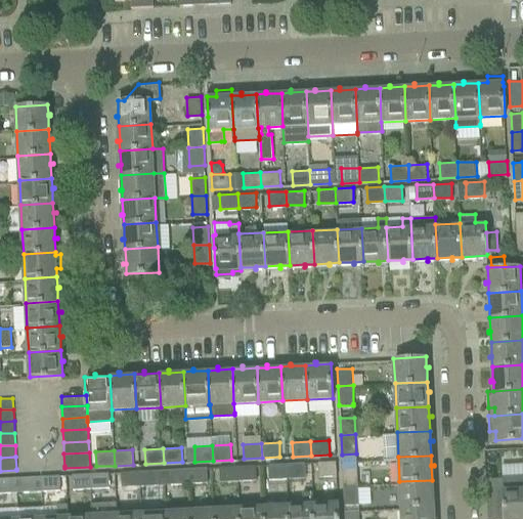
[(338,475),(337,461),(318,461),(319,475),(338,475)]
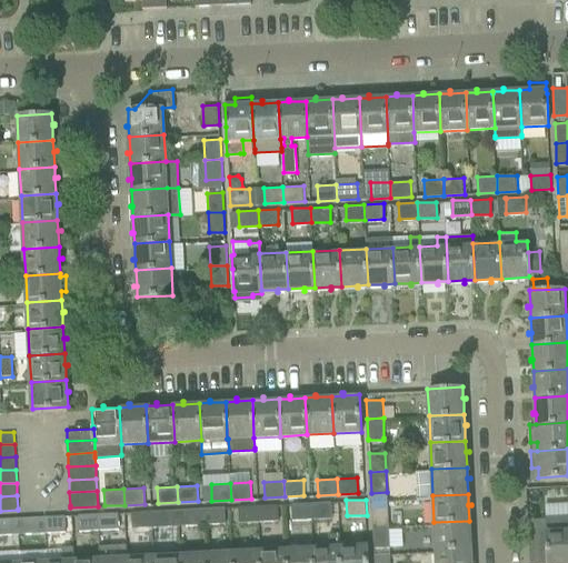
[(331,501),(311,502),(312,518),(332,516),(331,501)]
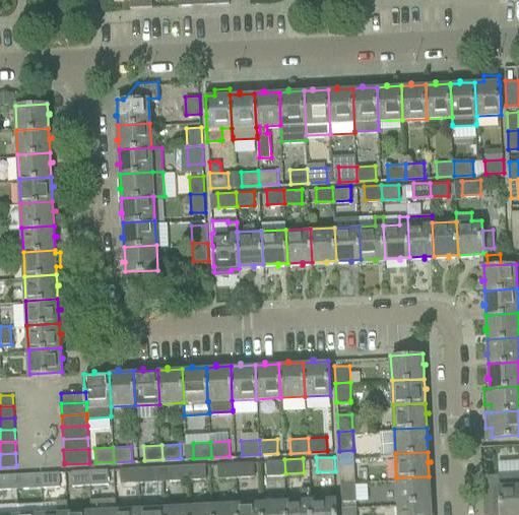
[(284,459),(266,460),(267,474),(285,473),(284,459)]
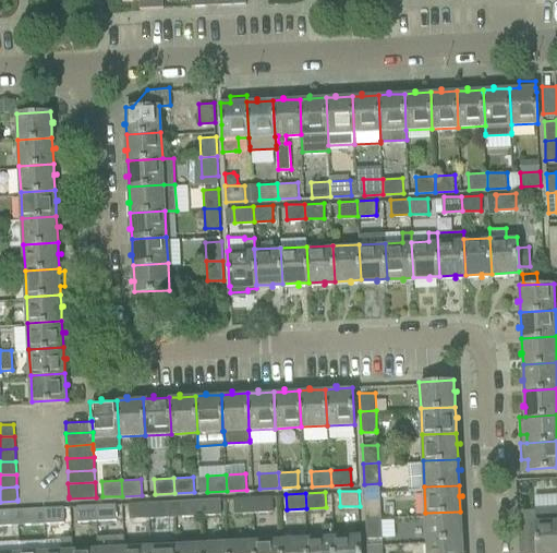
[(379,493),(364,494),(365,516),(380,515),(379,493)]
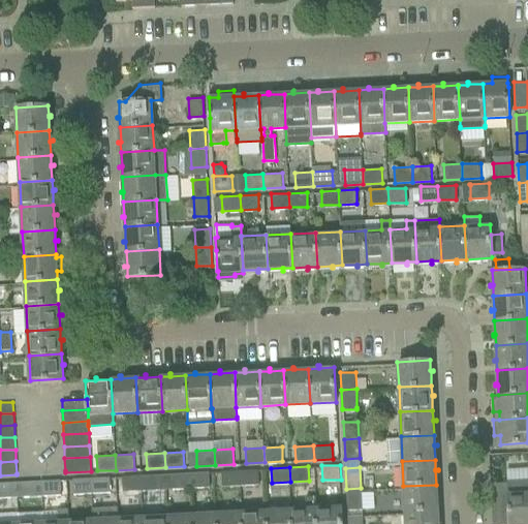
[(258,468),(240,469),(241,484),(259,483),(258,468)]
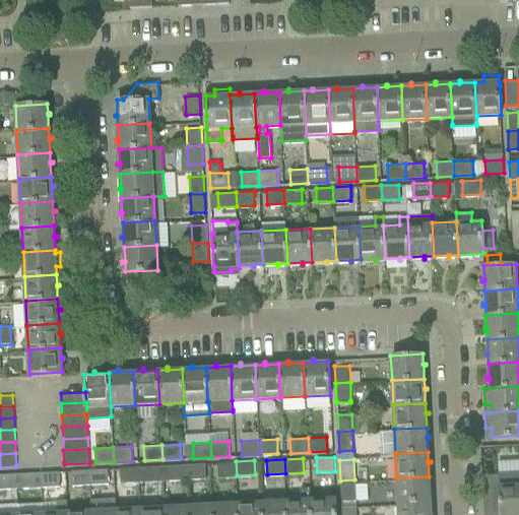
[(236,461),(217,462),(218,476),(237,475),(236,461)]
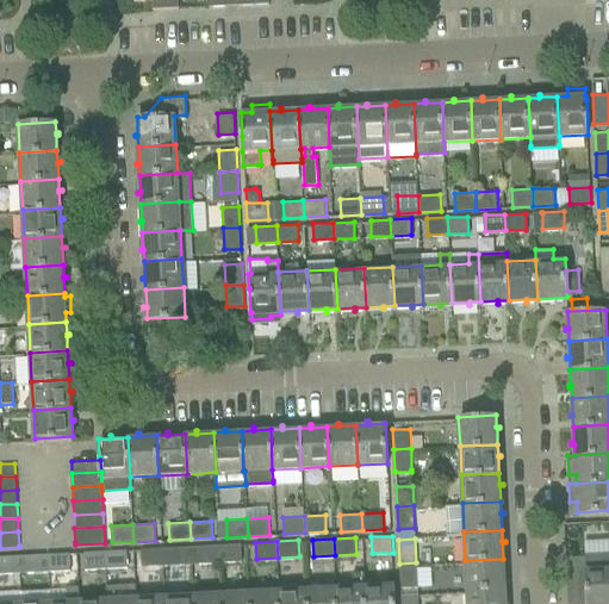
[(241,543),(219,545),(221,561),(242,560),(241,543)]
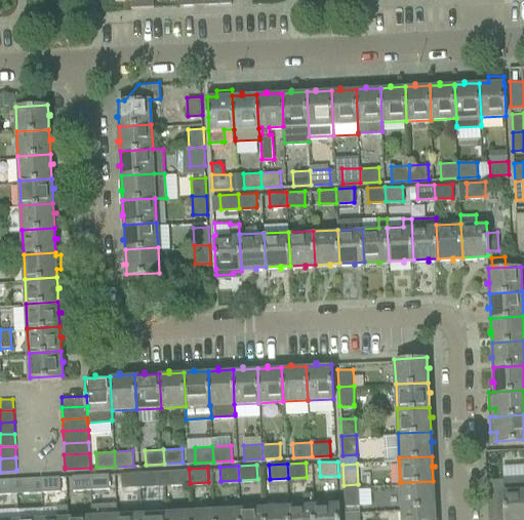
[(189,469),(170,470),(171,484),(190,483),(189,469)]
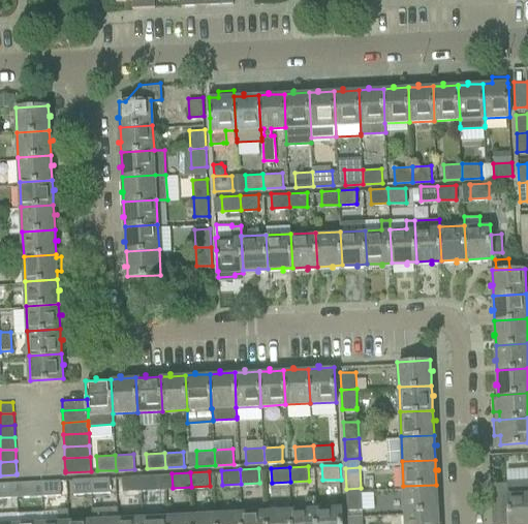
[(159,473),(141,474),(142,489),(160,488),(159,473)]
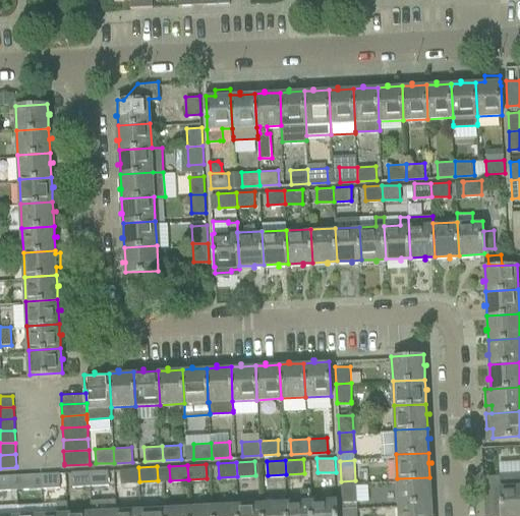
[(138,467),(120,468),(121,482),(139,481),(138,467)]
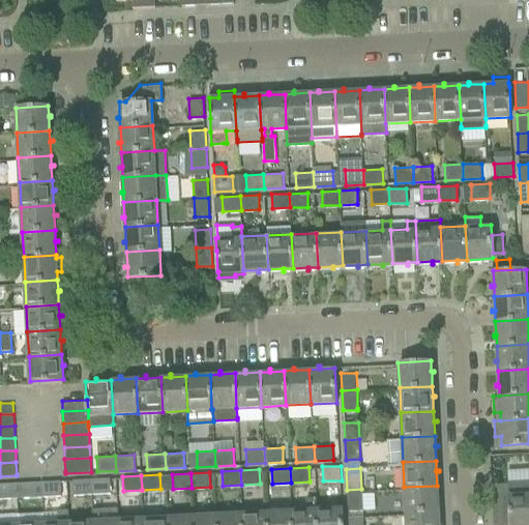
[(91,477),(74,478),(74,479),(74,493),(92,493),(91,477)]
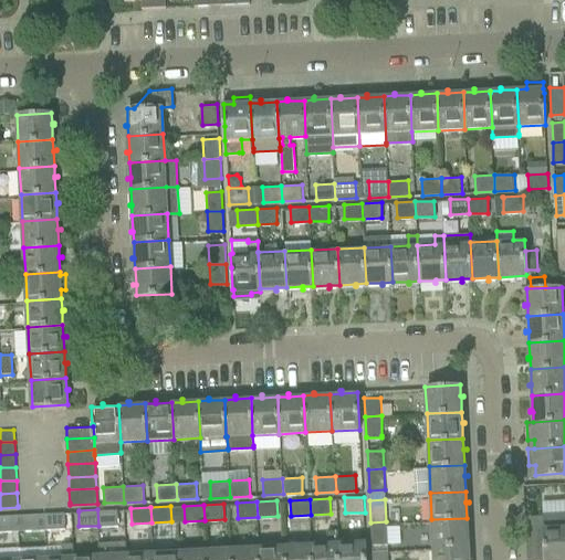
[(117,509),(97,510),(98,526),(118,525),(117,509)]
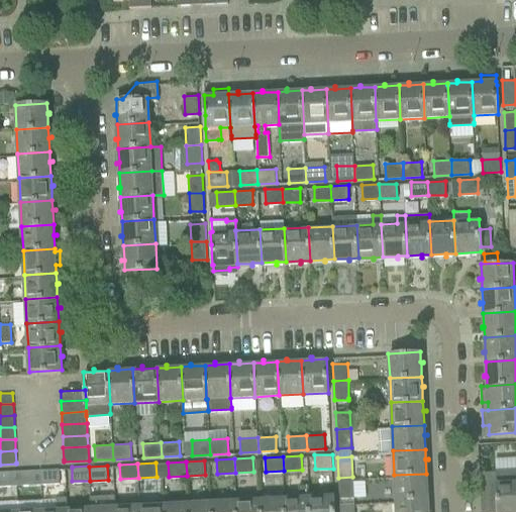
[(496,471),(480,472),(481,492),(482,511),(497,511),(515,511),(515,468),(496,470),(496,471)]
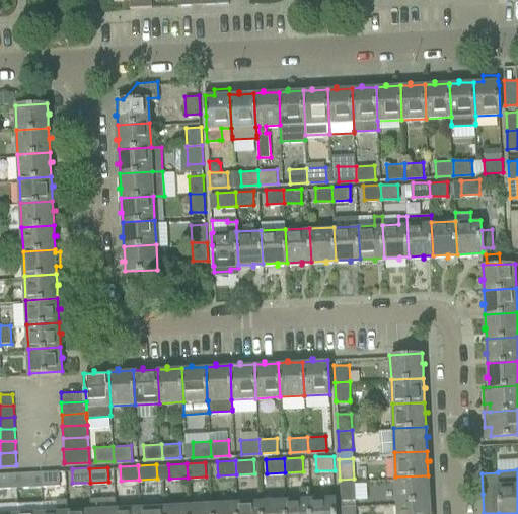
[(42,470),(23,471),(23,486),(42,485),(42,470)]
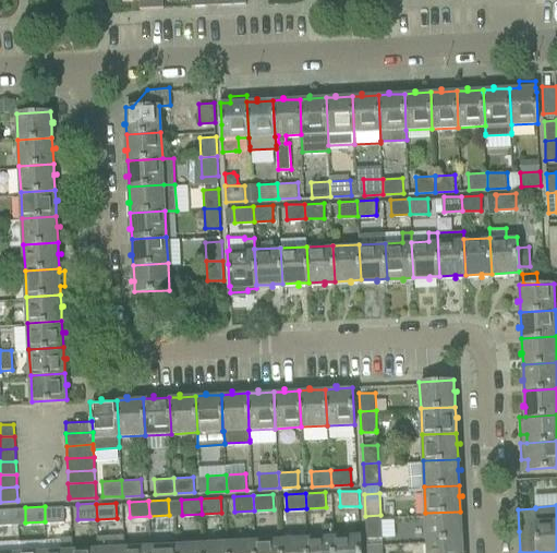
[(62,506),(45,506),(45,521),(63,520),(62,506)]
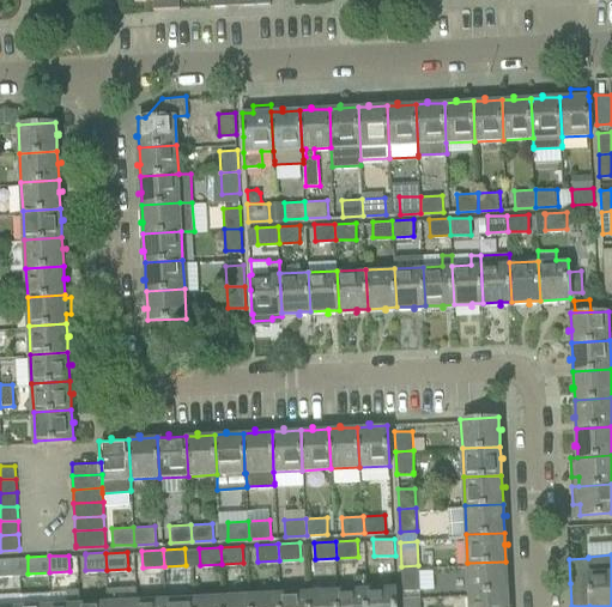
[(13,558),(0,558),(0,574),(13,574),(13,558)]
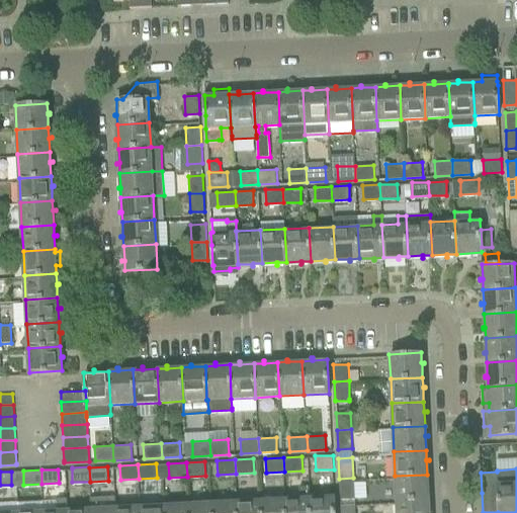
[(395,476),(397,500),(428,499),(427,485),(430,485),(430,484),(427,484),(427,475),(395,476)]
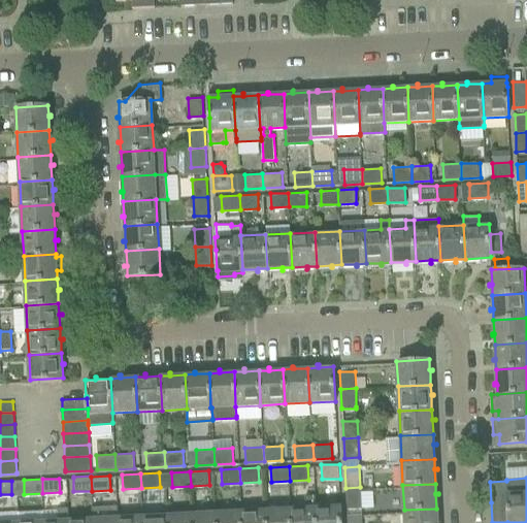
[(360,487),(346,488),(347,505),(361,505),(360,487)]
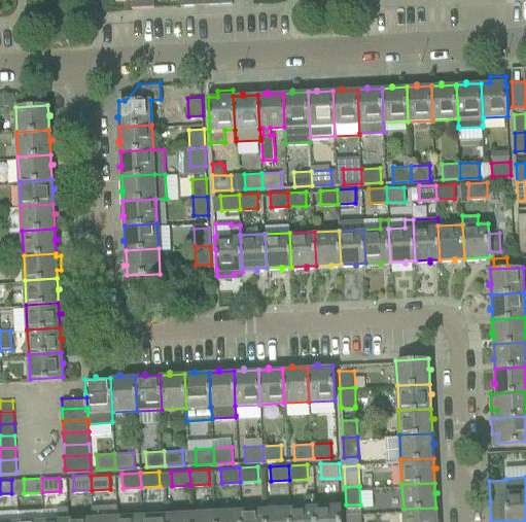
[(305,503),(290,503),(290,507),(290,521),(315,521),(315,506),(314,494),(304,494),(305,503)]
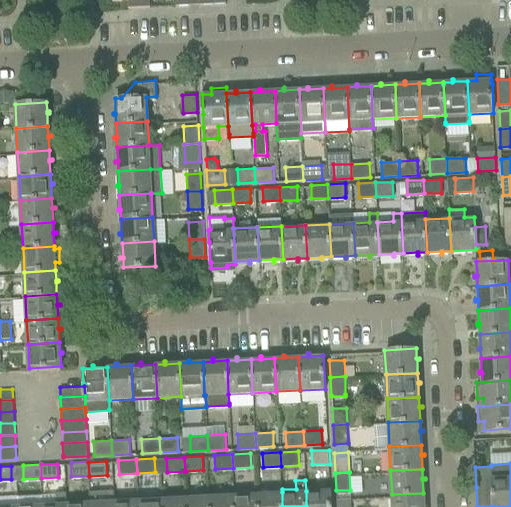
[(331,506),(330,489),(306,491),(306,506),(331,506)]
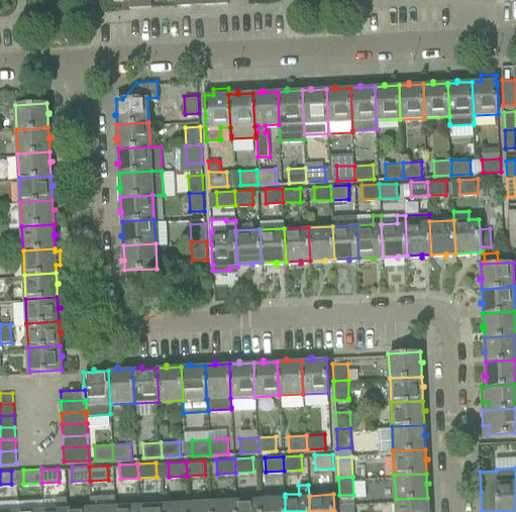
[(115,495),(91,496),(91,506),(91,511),(115,511),(115,505),(115,495)]
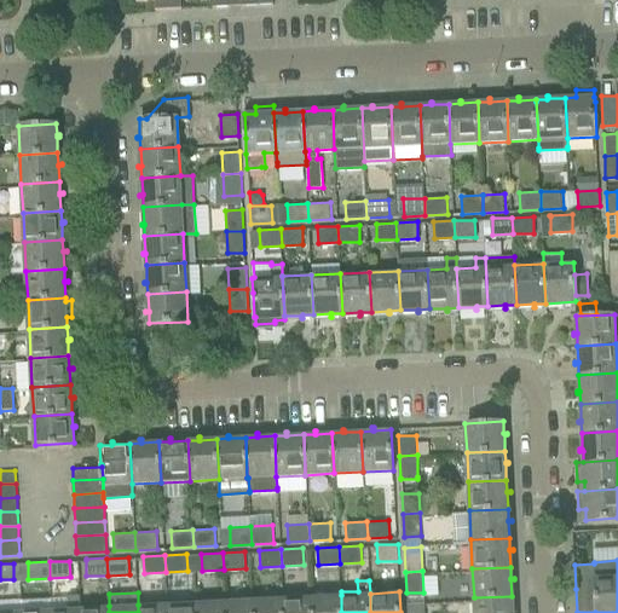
[(69,608),(52,609),(51,612),(80,612),(81,607),(80,595),(68,596),(69,608)]
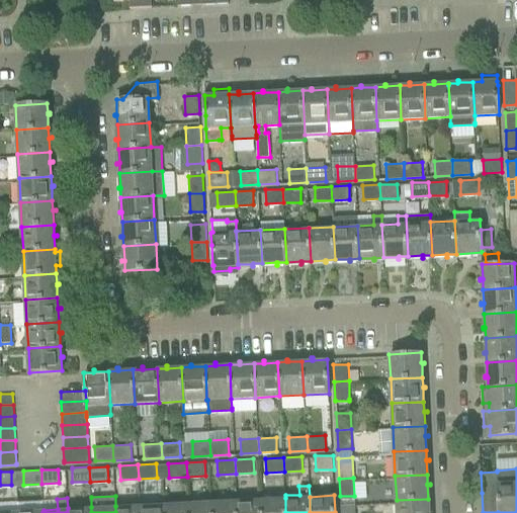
[(285,512),(285,498),(261,499),(261,512),(285,512)]
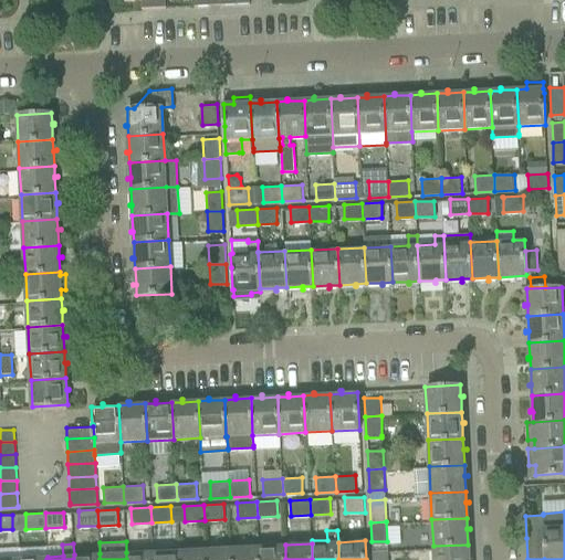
[(285,559),(285,545),(259,546),(259,559),(285,559)]
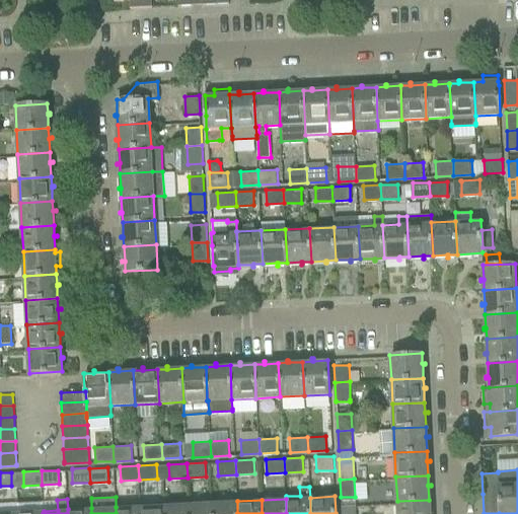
[(429,500),(397,501),(397,513),(429,513),(430,510),(432,510),(432,509),(430,509),(429,500)]
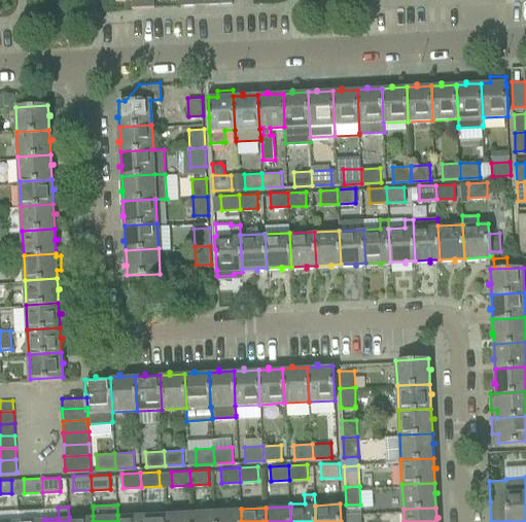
[(167,509),(142,510),(142,514),(142,521),(167,521),(167,513),(167,509)]
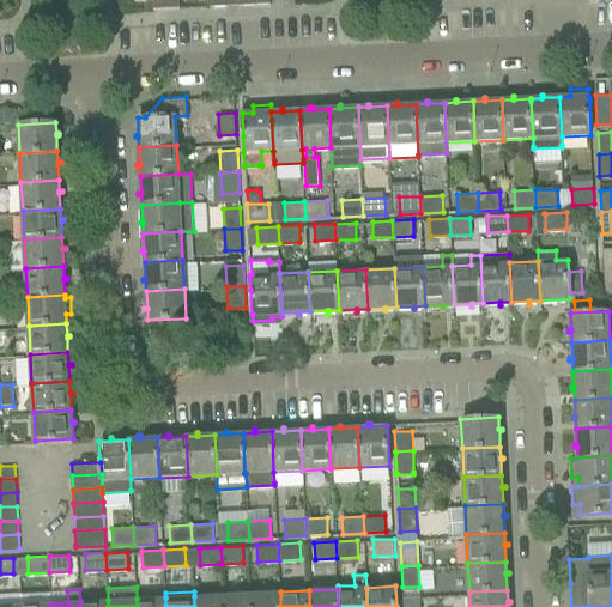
[(280,606),(280,592),(252,593),(252,606),(280,606)]
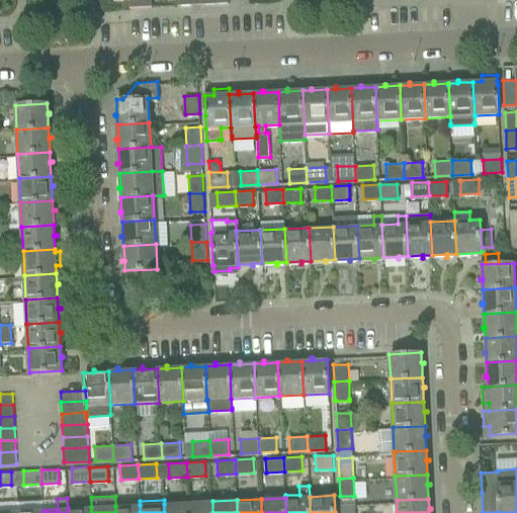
[(18,501),(0,501),(0,512),(18,512),(19,511),(18,501)]
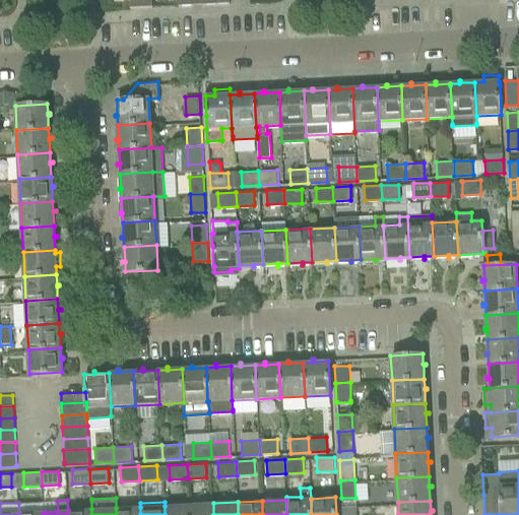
[(213,514),(213,503),(189,505),(189,514),(213,514)]
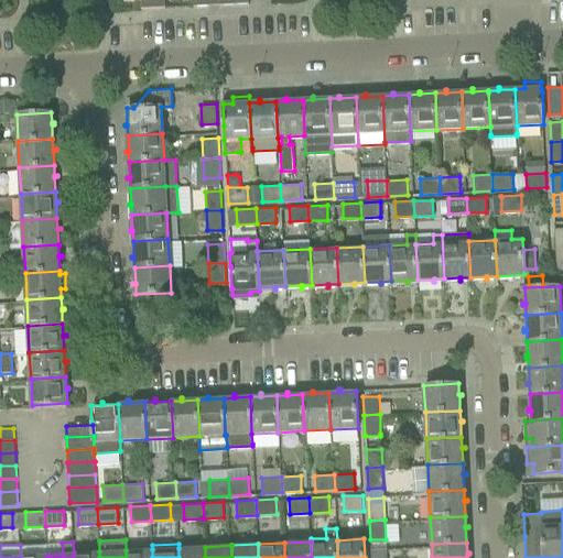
[(205,557),(205,547),(179,548),(179,557),(205,557)]
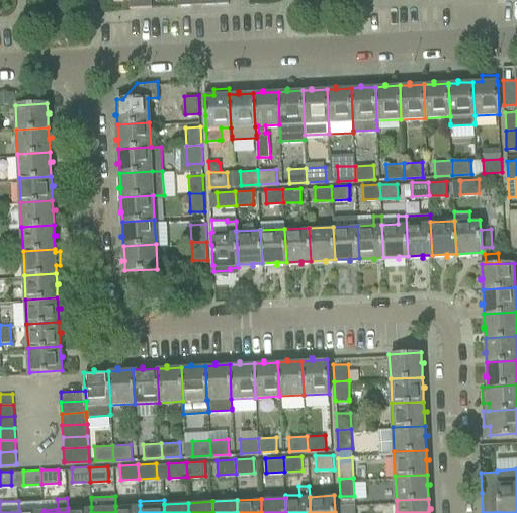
[(355,504),(341,504),(341,509),(341,512),(355,512),(355,508),(355,504)]
